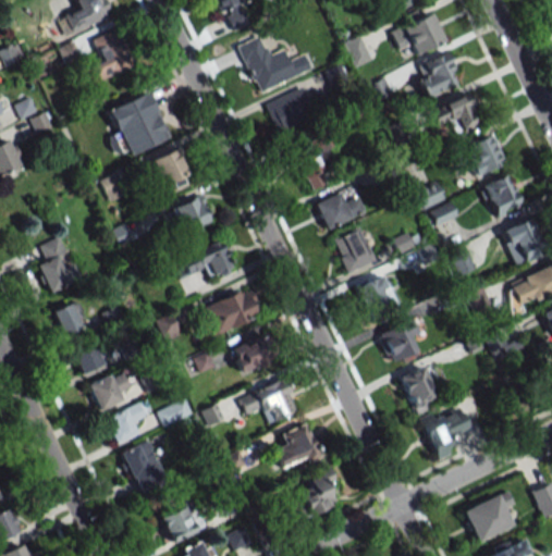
[(75,0),(81,11),(59,21),(64,35),(110,15),(102,0),(75,0)]
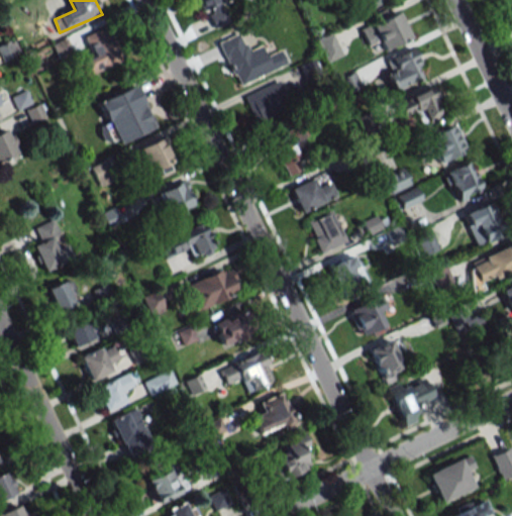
[(201,0),(214,30),(240,20),(232,2),(233,2),(232,0),(201,0)]
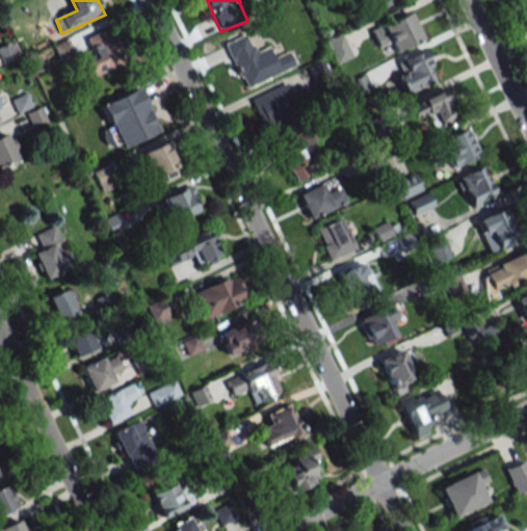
[(377,0),(383,10),(396,5),(394,0),(377,0)]
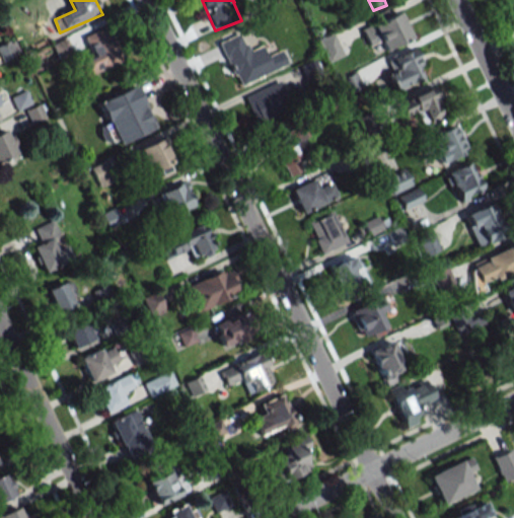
[(414,39),(402,12),(365,29),(372,47),(383,42),(387,51),(414,39)]
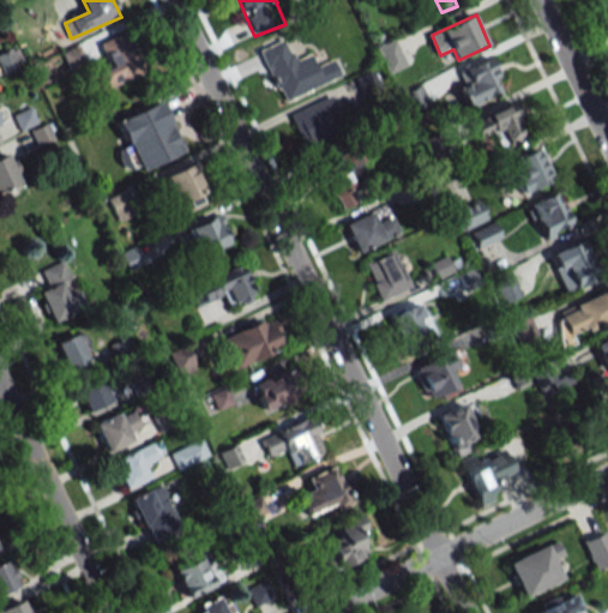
[(103,92),(146,74),(130,34),(103,44),(113,68),(96,76),(103,92)]
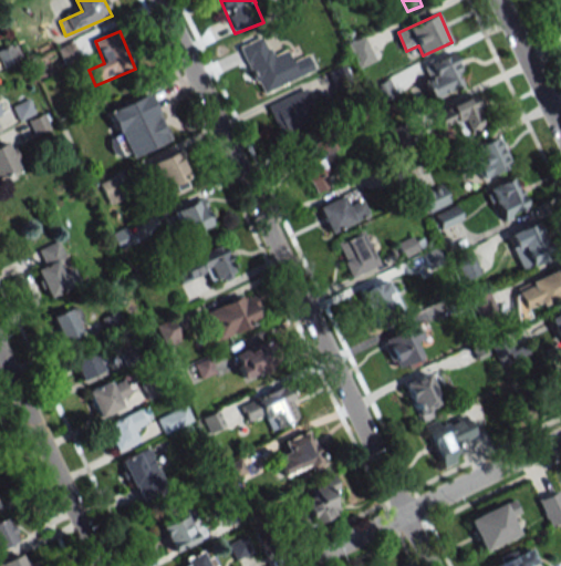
[(265,96),(318,72),(310,55),(294,62),(289,51),(274,58),(266,37),(242,48),(265,96)]
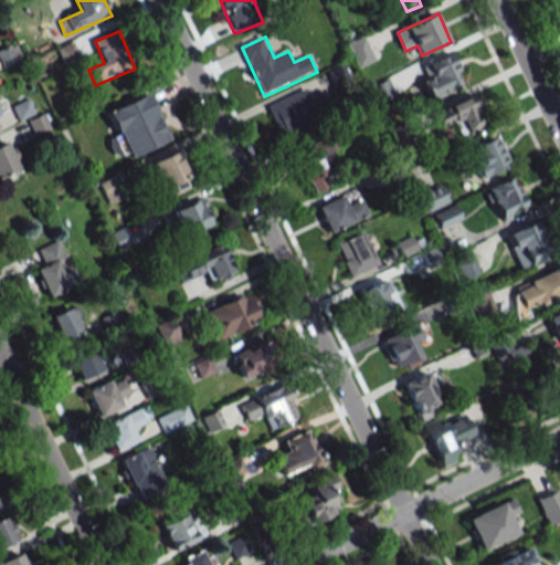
[(378,62),(367,37),(350,44),(361,69),(378,62)]
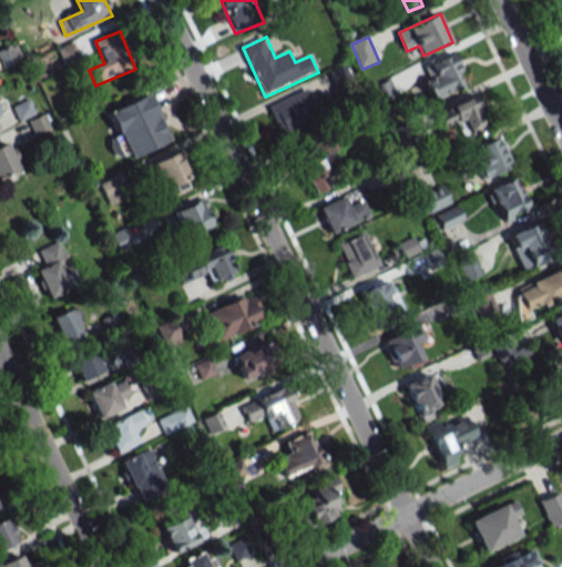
[(84,59),(75,43),(61,51),(70,67),(84,59)]
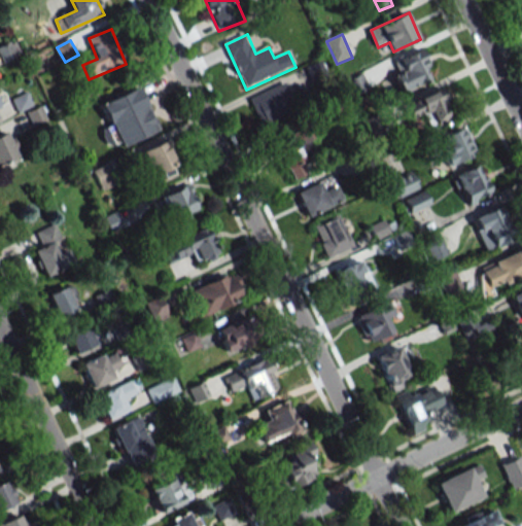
[(403,70),(395,73),(404,92),(436,78),(423,50),(398,61),(403,70)]
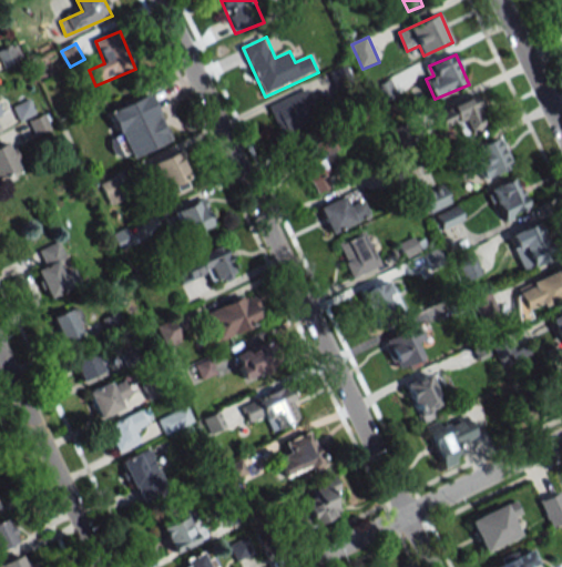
[(384,103),(400,95),(392,80),(376,89),(384,103)]
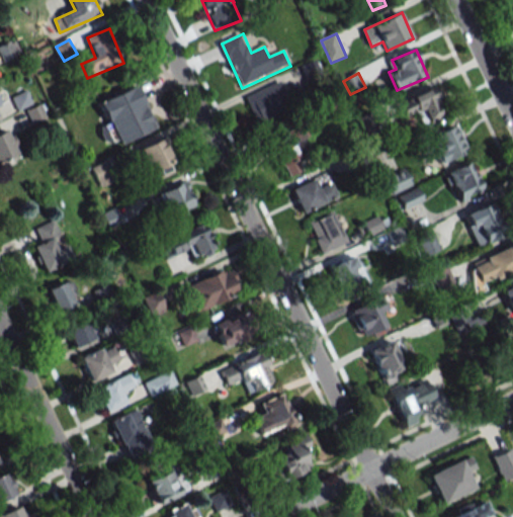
[(247,98),(261,126),(293,109),(279,82),(247,98)]
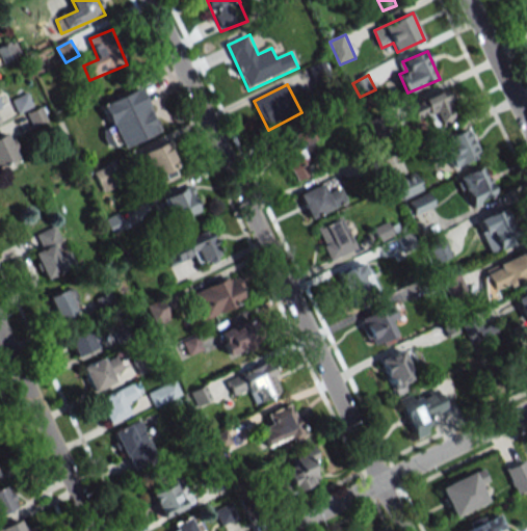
[(163,132),(143,87),(104,105),(124,150),(163,132)]
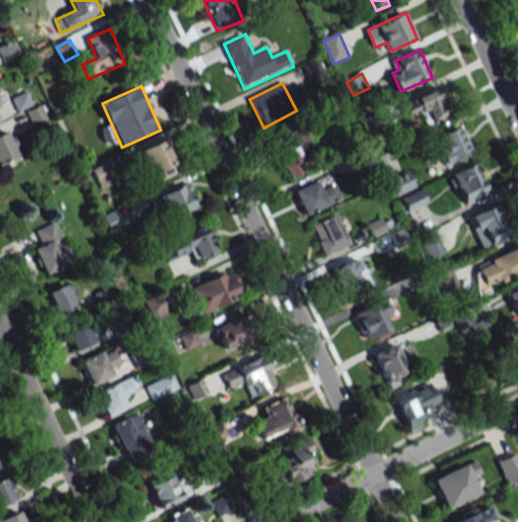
[(429,128),(453,116),(438,88),(405,104),(412,120),(423,114),(429,128)]
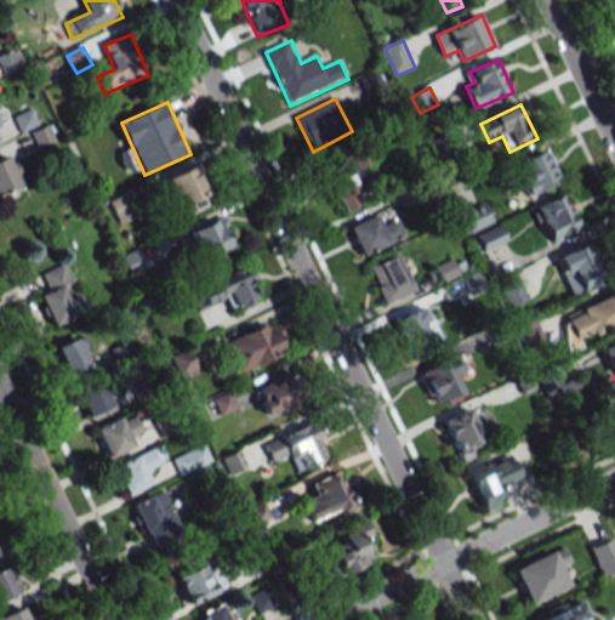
[(529,195),(561,183),(548,152),(517,164),(529,195)]
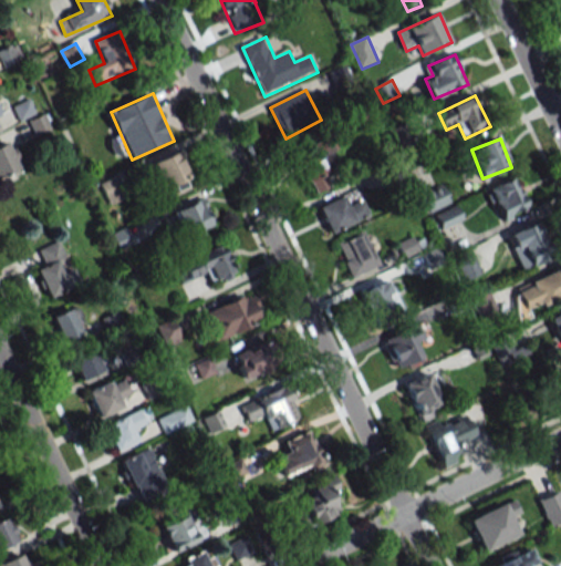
[(340,168),(329,140),(298,152),(314,194),(336,185),(331,172),(340,168)]
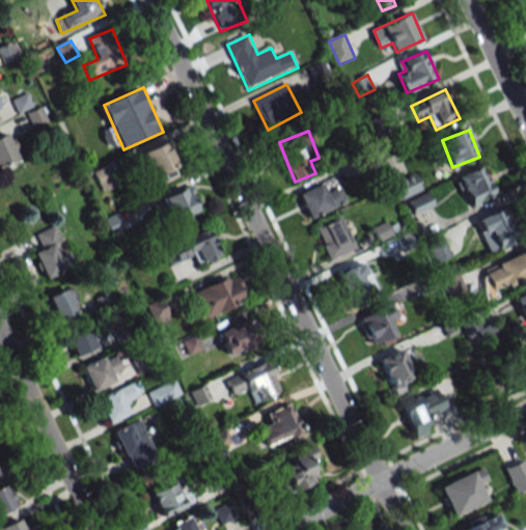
[(0,167),(24,157),(12,132),(0,137),(0,167)]
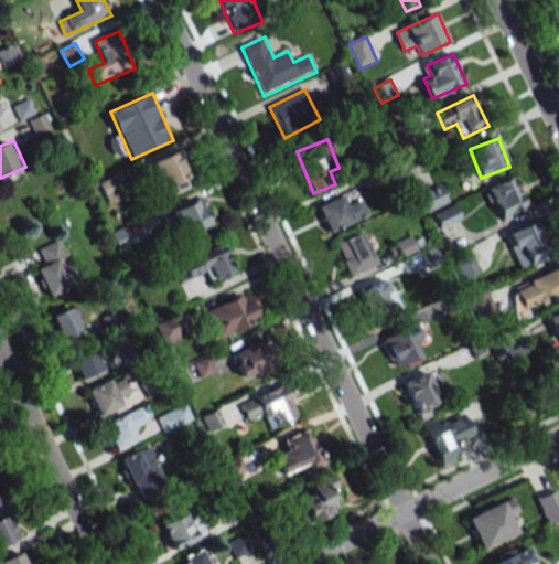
[(152,163),(168,197),(194,184),(179,151),(152,163)]
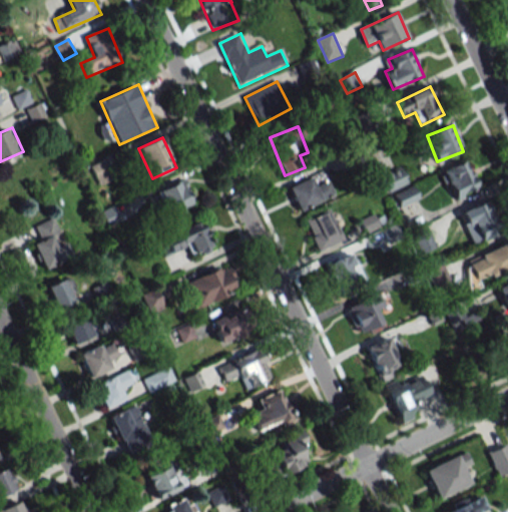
[(480,188),(468,161),(444,172),(456,199),(480,188)]
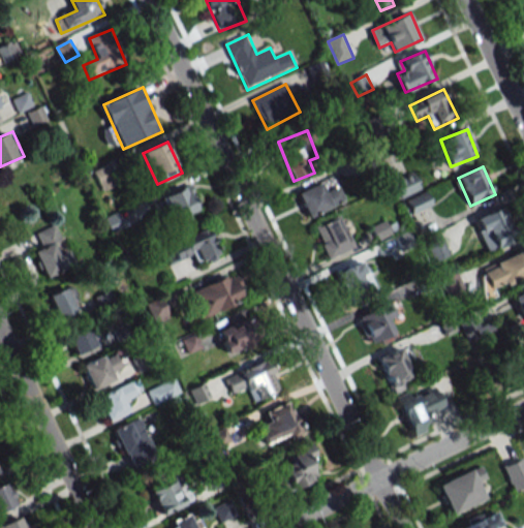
[(424,189),(414,173),(396,183),(404,199),(424,189)]
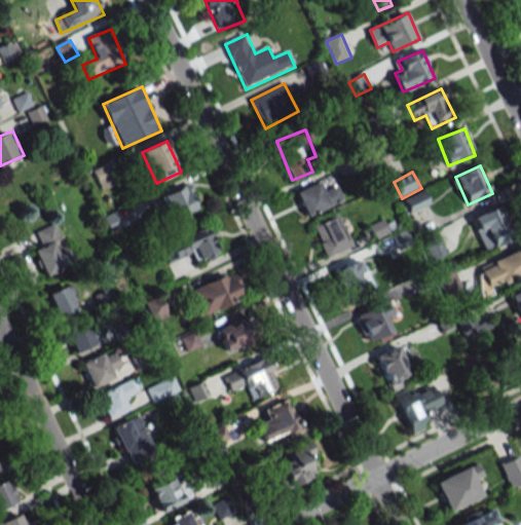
[(329,196),(322,182),(298,193),(310,217),(334,205),(330,196),(329,196)]
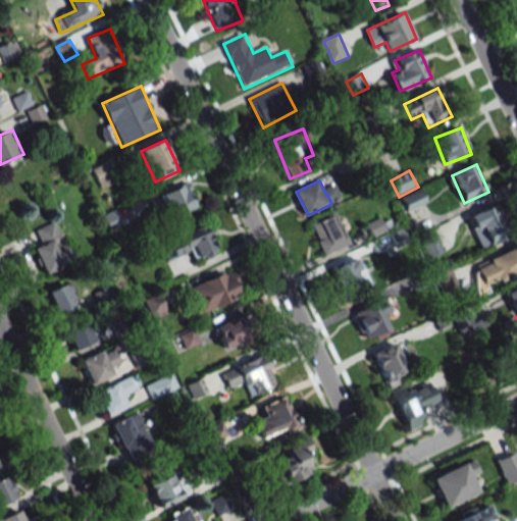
[(163,195),(175,221),(200,210),(188,184),(163,195)]
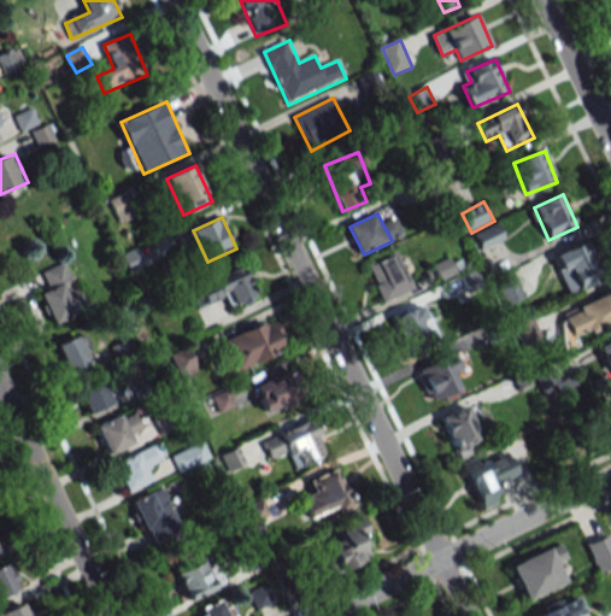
[(476,234),(482,250),(505,241),(500,226),(476,234)]
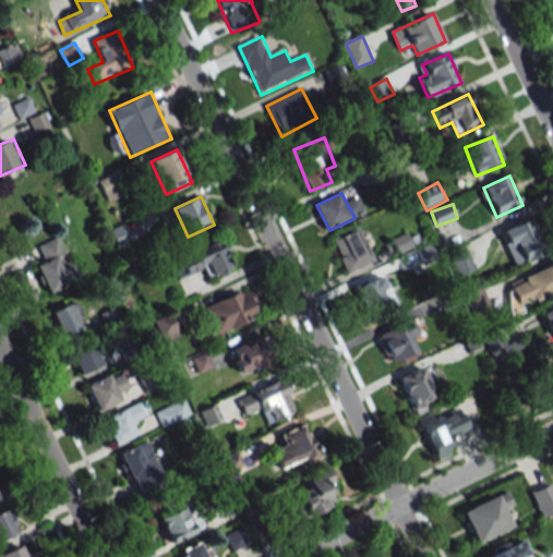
[(509,228),(520,256),(542,247),(531,220),(509,228)]
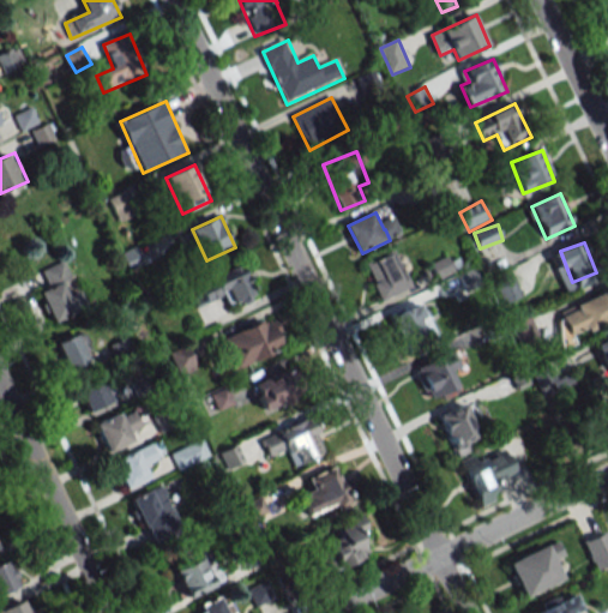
[(385,301),(414,288),(397,253),(368,266),(385,301)]
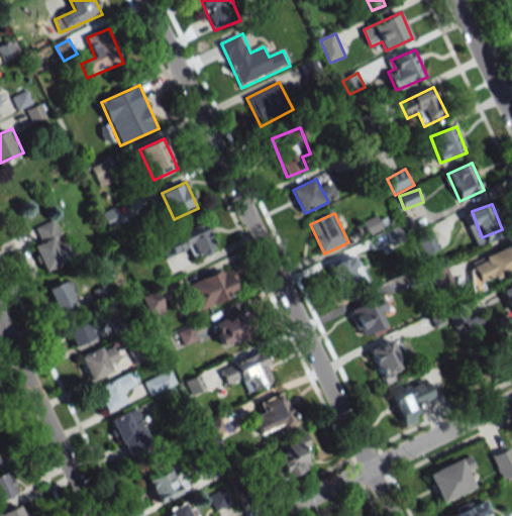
[(372,235),(386,229),(380,217),(367,223),(372,235)]
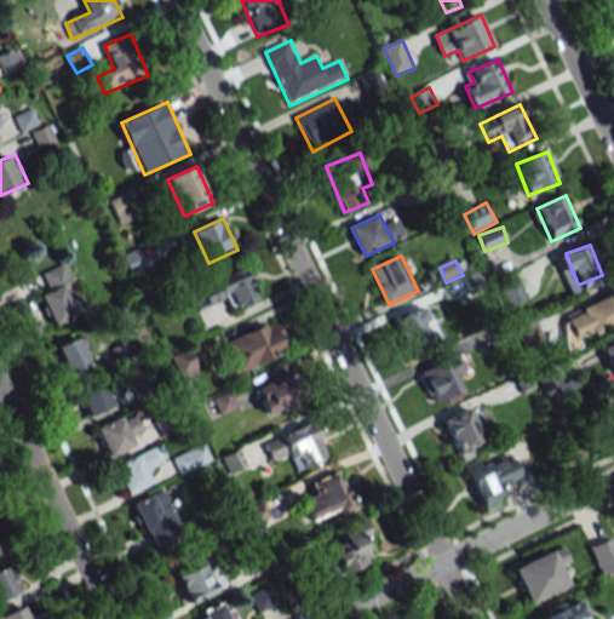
[(41,296),(56,327),(89,311),(81,296),(72,299),(66,287),(75,282),(67,264),(45,274),(52,291),(41,296)]
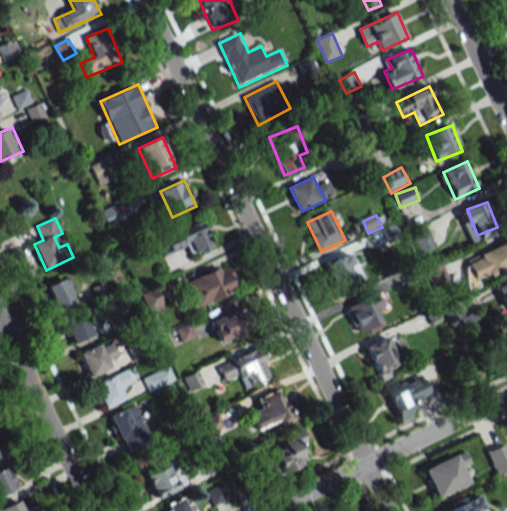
[(215,246),(203,220),(166,239),(174,254),(189,247),(194,257),(215,246)]
